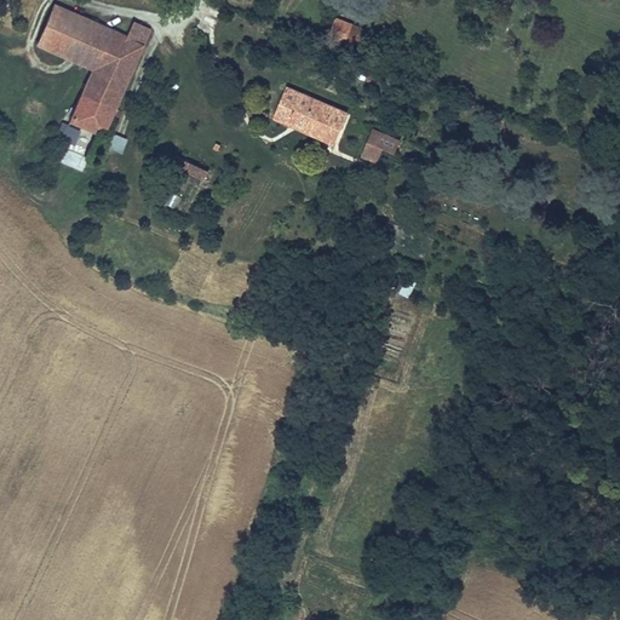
[(105,29),(42,0),(39,0),(22,36),(90,68),(105,29)]
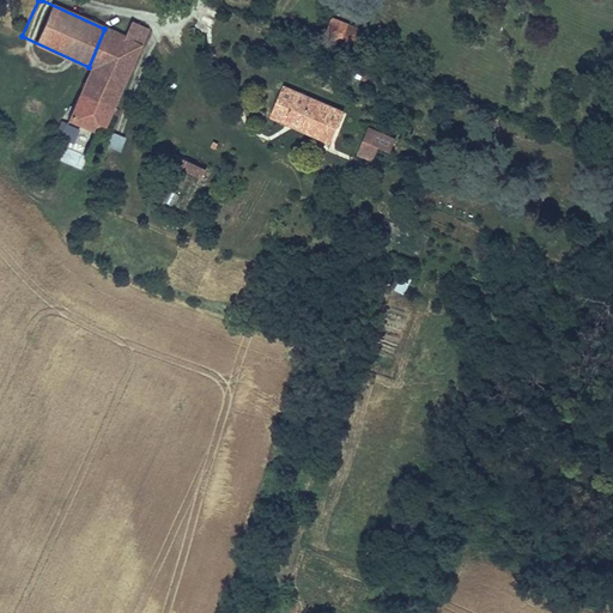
[(120,36),(104,29),(89,67),(68,119),(101,133),(149,26),(127,17),(120,36)]
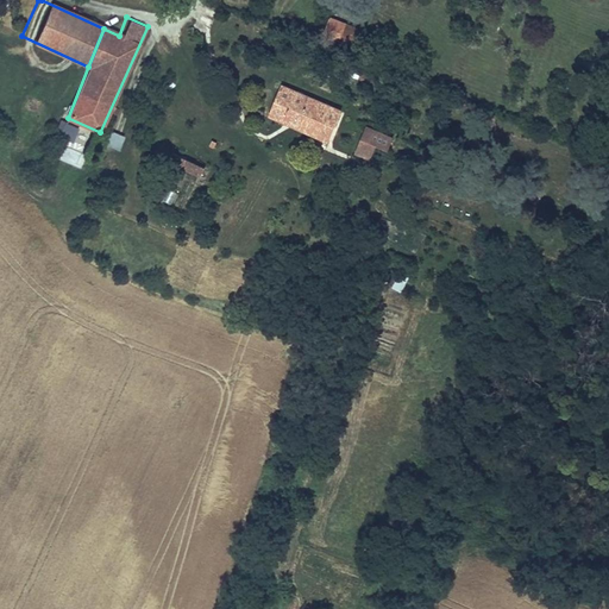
[(353,25),(334,18),(326,37),(357,50),(364,31),(353,25)]
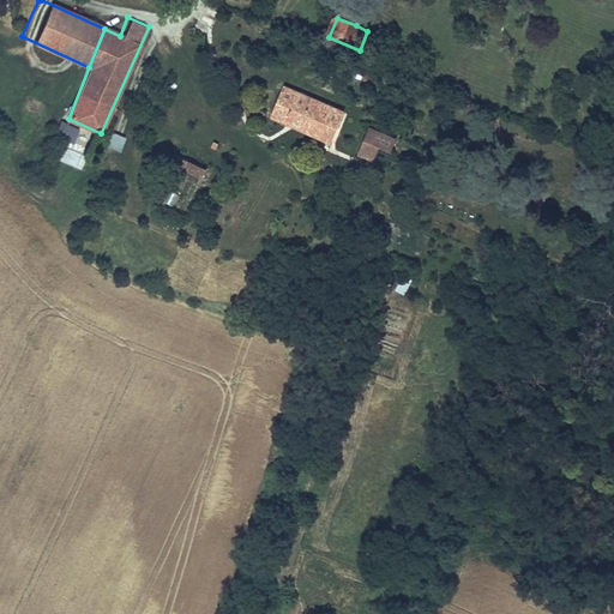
[(344,114),(286,86),(274,114),(289,121),(293,114),(318,126),(314,132),(332,140),(344,114)]
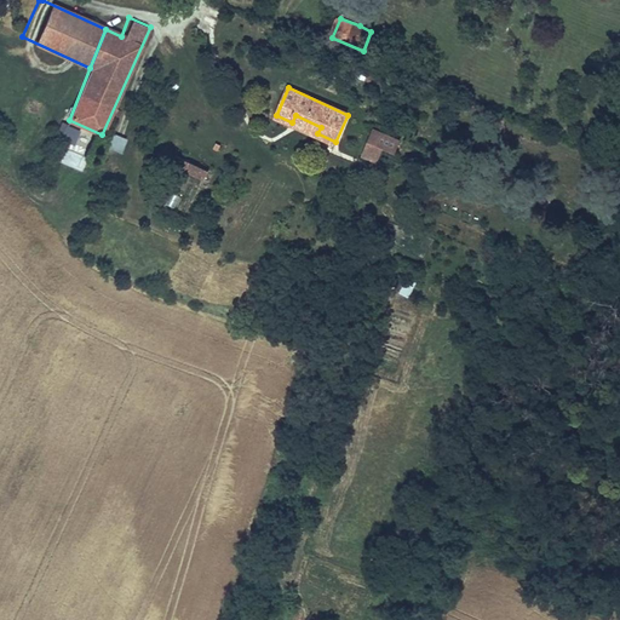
[(57,133),(75,142),(80,130),(62,121),(57,133)]
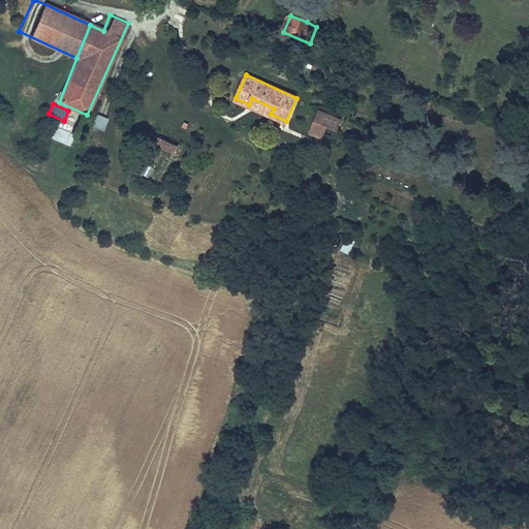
[(325,114),(318,112),(310,132),(316,135),(317,132),(322,134),(330,121),(323,119),(325,114)]
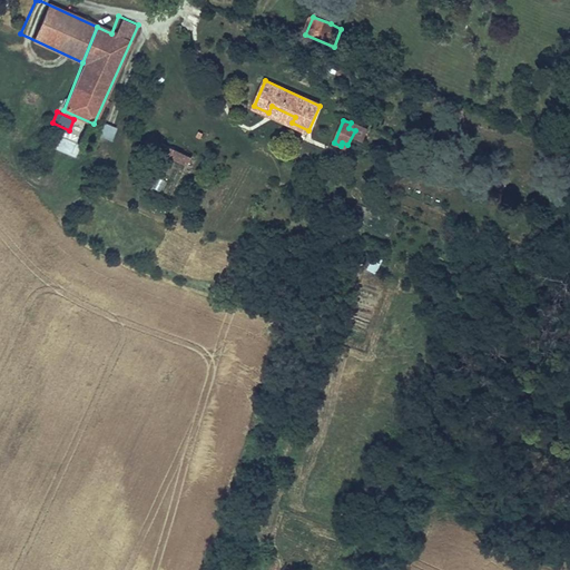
[(102,121),(100,135),(114,137),(116,125),(102,121)]
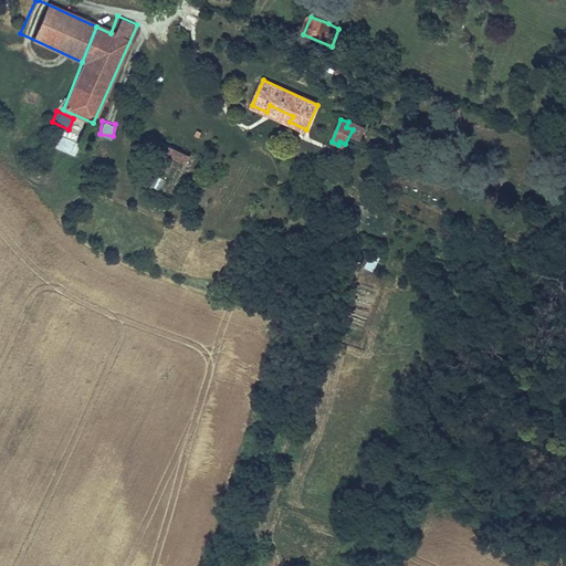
[(191,155),(148,136),(144,146),(187,165),(191,155)]
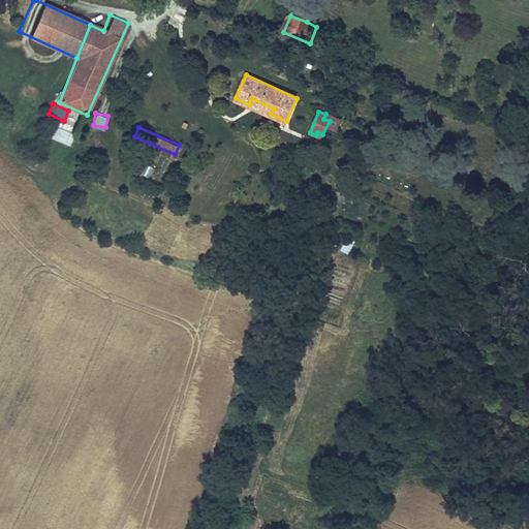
All buildings are outlined.
